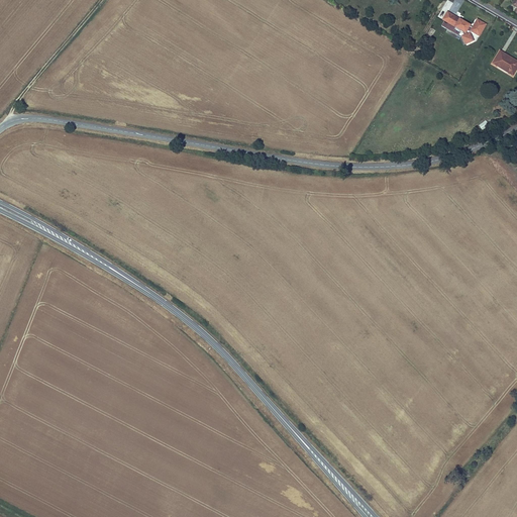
[(463,37),(466,45),(472,43),(470,35),(467,36),(466,33),(467,31),(473,35),(474,34),(478,37),(485,26),(477,21),(473,29),(473,30),(470,28),(470,27),(459,21),(457,25),(452,22),(454,17),(447,14),(443,21),(444,22),(449,25),(448,28),(453,31),(455,28),(460,31),(460,32),(462,33),(462,34),(463,37)]
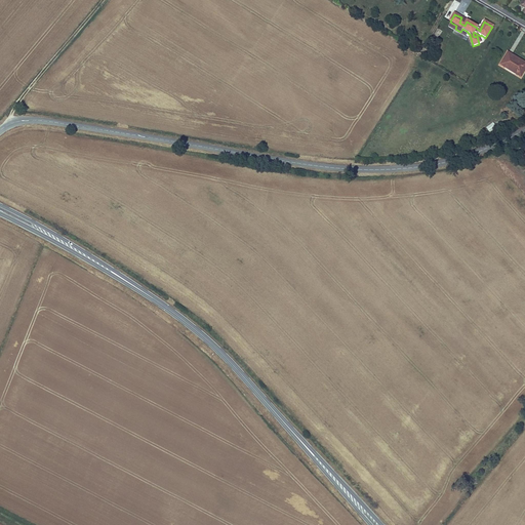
[(465,38),(468,33),(468,32),(462,29),(460,32),(455,29),(456,26),(451,23),(448,28),(465,38)]
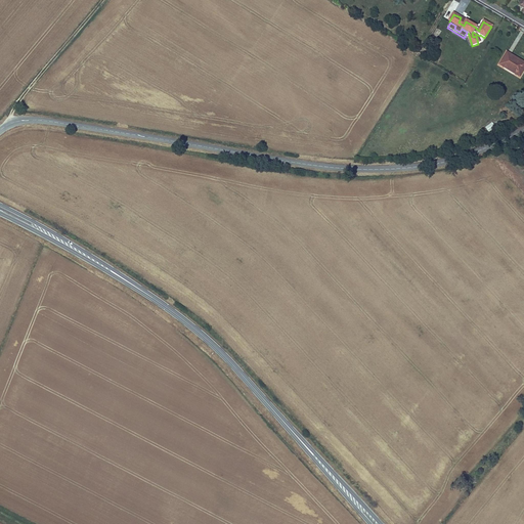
[(491,27),(484,38),(485,38),(489,31),(492,27),(491,27)]
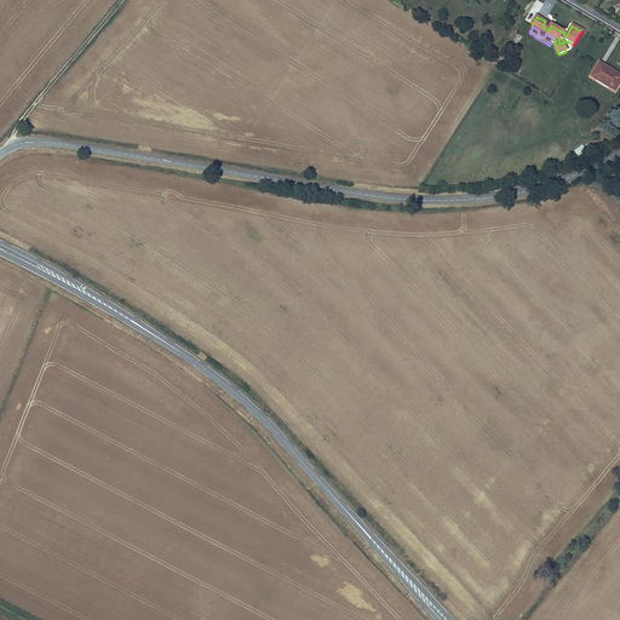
[(615,91),(619,82),(619,73),(600,62),(591,78),(615,91)]
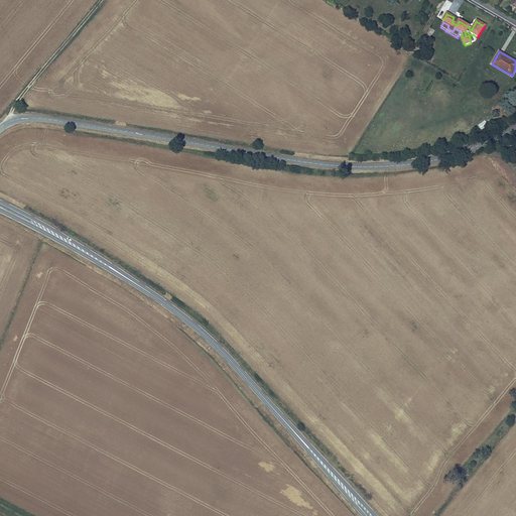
[(482,131),(488,126),(485,122),(479,126),(482,131)]
